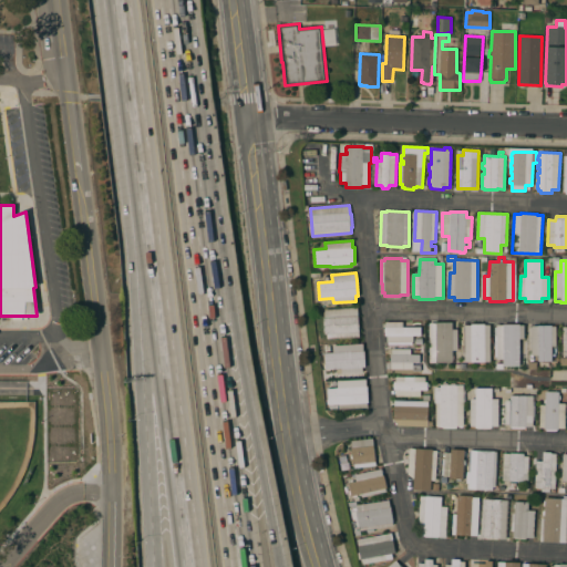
[(360,337),(327,339),(327,333),(325,333),(323,317),(326,317),(325,309),(358,307),(360,337)]
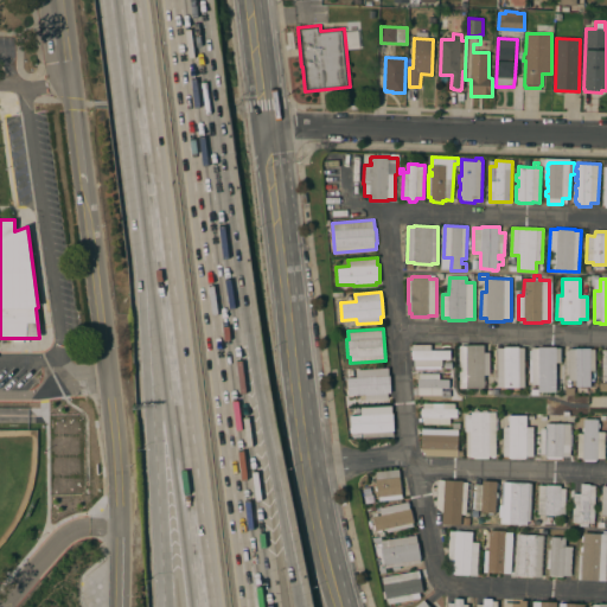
[(432,344),(432,350),(451,350),(451,358),(442,359),(442,360),(446,360),(446,368),(441,368),(441,366),(414,366),(414,359),(413,359),(413,356),(411,356),(411,351),(413,351),(413,350),(413,344),(432,344)]
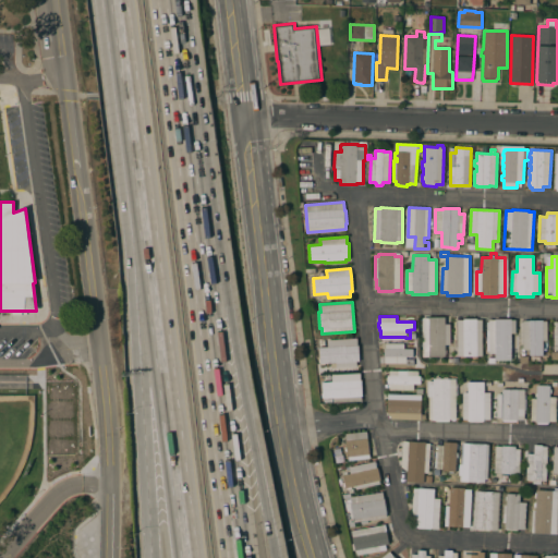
[(422,318),(429,318),(429,317),(445,317),(445,324),(450,324),(450,344),(445,344),(445,350),(447,350),(447,354),(446,354),(446,356),(422,356),(422,318)]
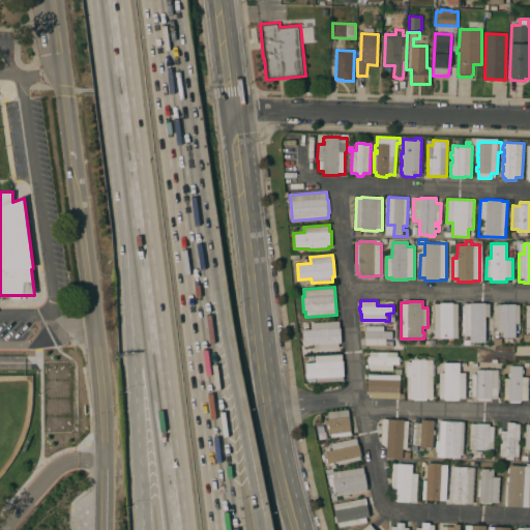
[(440,303),(440,302),(453,302),(453,303),(458,303),(459,339),(434,339),(434,303),(440,303)]
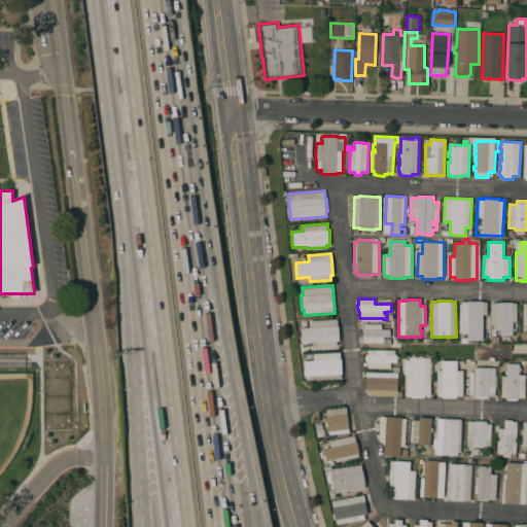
[(461,302),(467,302),(467,301),(483,301),(483,302),(487,302),(487,315),(483,315),(483,340),(468,340),(468,343),(461,343),(461,338),(467,338),(467,334),(462,334),(461,302)]
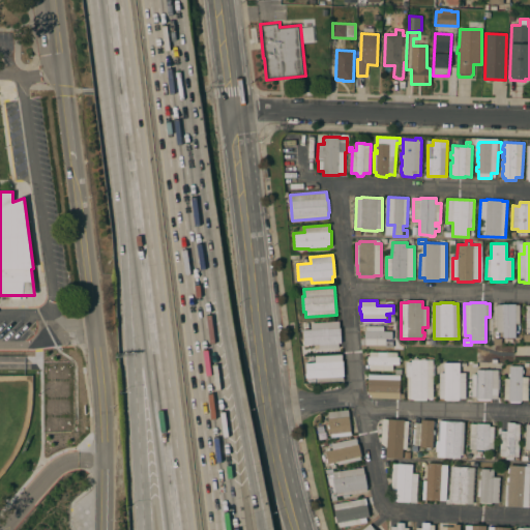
[(520,323),(516,323),(516,337),(503,337),(503,332),(497,332),(497,304),(503,304),(503,303),(516,303),(516,304),(520,304),(520,323)]
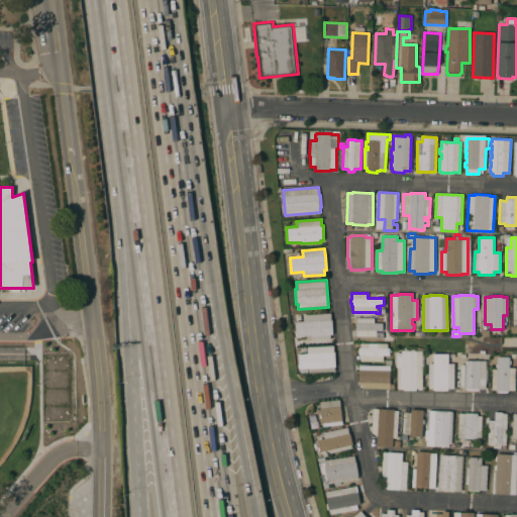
[(331,313),(331,319),(332,319),(333,334),(330,334),(331,339),(312,340),(311,335),(301,336),(302,337),(298,337),(298,336),(297,336),(297,335),(296,335),(295,331),(297,331),(296,322),(304,321),(304,315),(331,313)]
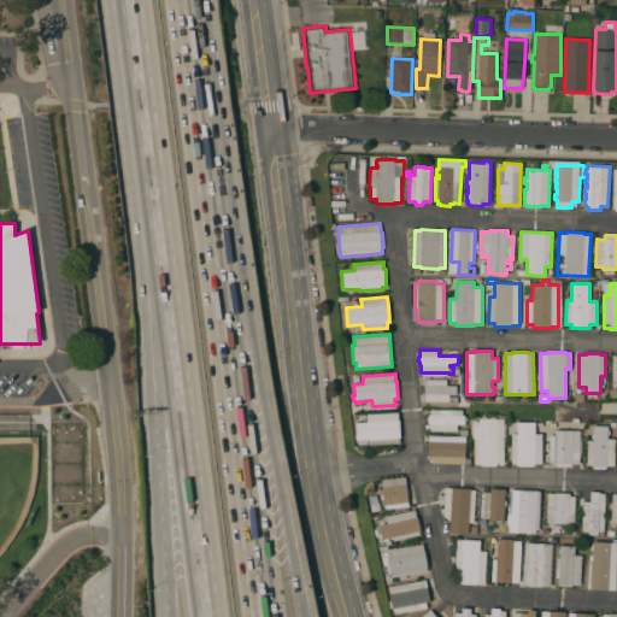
[(425,394),(424,394),(425,386),(427,386),(427,380),(447,380),(447,386),(457,386),(457,394),(450,394),(450,401),(425,401),(425,394)]
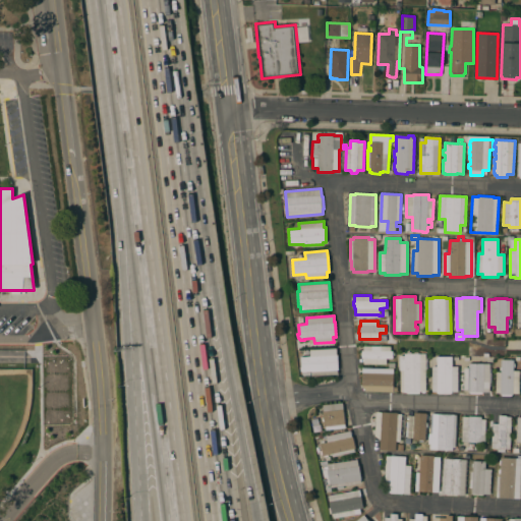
[(391,346),(391,350),(393,350),(393,352),(395,352),(395,355),(393,355),(393,358),(387,358),(387,364),(363,364),(363,358),(362,358),(362,356),(361,355),(361,352),(362,352),(362,350),(364,350),(364,346),(391,346)]
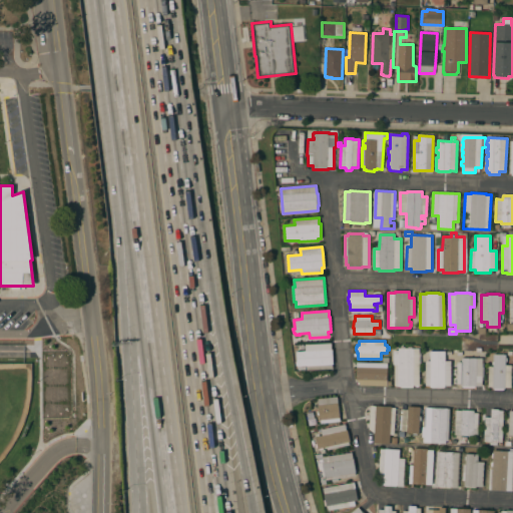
[(333,364),(333,369),(307,370),(307,366),(302,366),(302,367),(298,367),(298,366),(297,366),(297,365),(296,365),(296,361),(297,361),(297,351),(306,351),(306,344),(332,343),(332,349),(333,349),(333,364)]
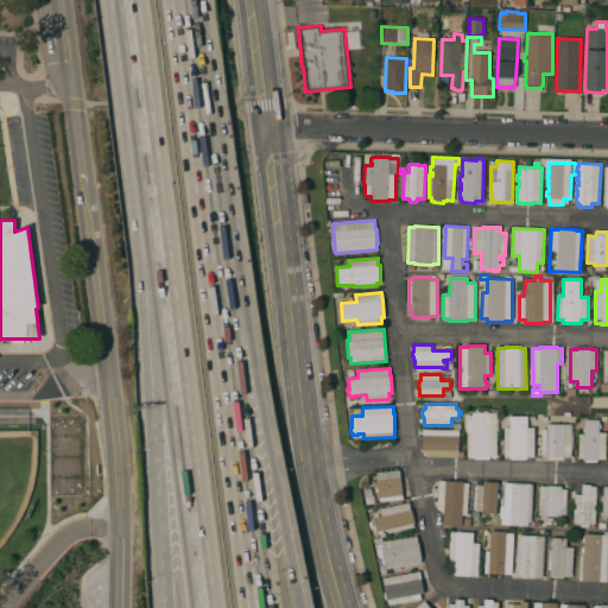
[(468,432),(466,432),(466,415),(473,415),(473,412),(475,412),(475,411),(480,411),(480,412),(483,412),(483,411),(488,411),(488,412),(498,412),(498,456),(491,456),(491,457),(489,457),(489,460),(475,460),(475,457),(473,457),(467,457),(468,432)]
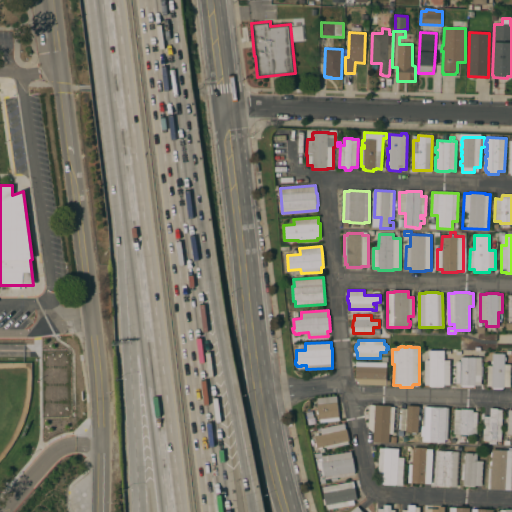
[(450,384),(444,384),(444,386),(443,386),(443,387),(431,387),(431,386),(429,386),(429,384),(425,384),(425,360),(429,360),(429,355),(428,355),(428,350),(444,350),(444,360),(450,360),(450,384)]
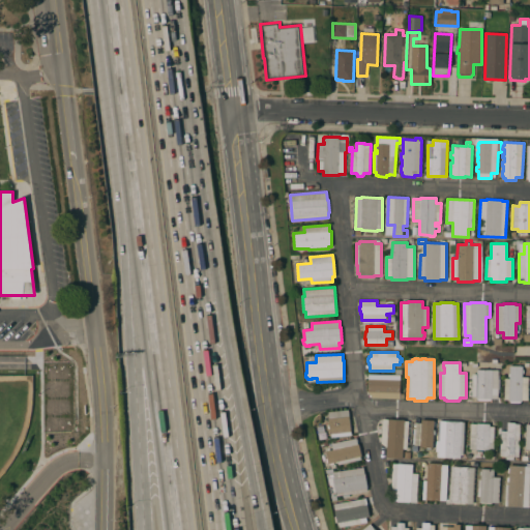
[(528,400),(522,400),(522,402),(521,402),(521,403),(510,402),(508,402),(509,400),(504,400),(505,378),(509,378),(509,377),(508,377),(508,374),(509,374),(510,365),(523,366),(523,377),(529,377),(528,400)]
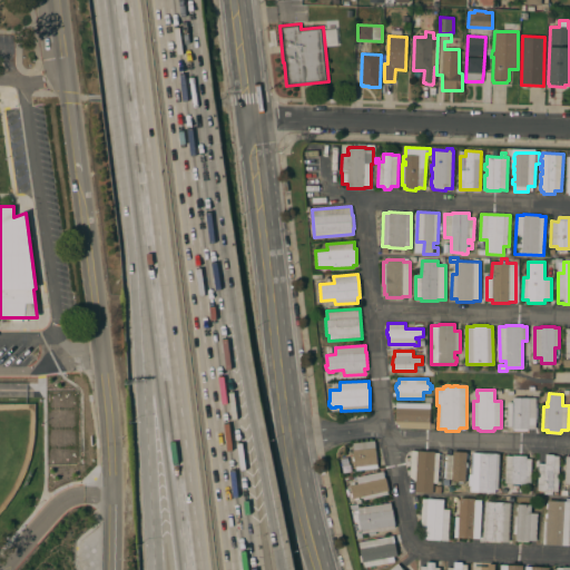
[(536,429),(529,429),(528,429),(528,431),(513,430),(513,429),(512,429),(512,425),(508,425),(508,402),(513,402),(513,397),(537,397),(536,429)]
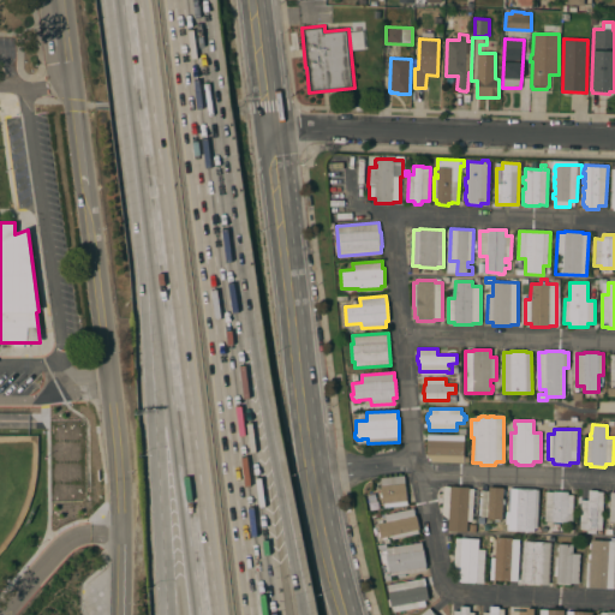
[(435,440),(436,437),(445,437),(445,440),(465,440),(464,463),(431,461),(428,454),(428,440),(435,440)]
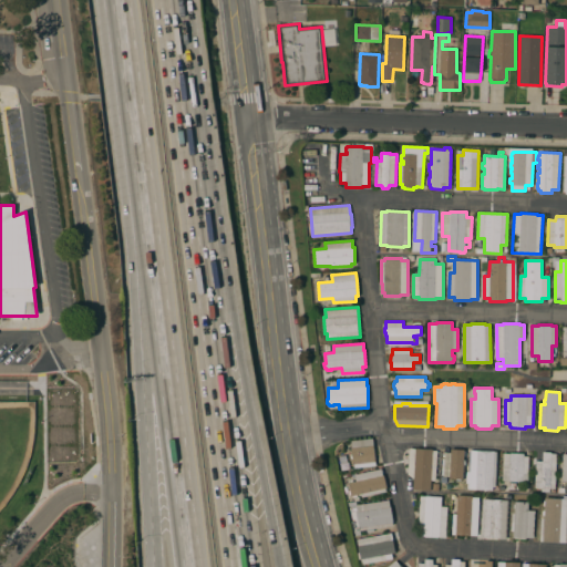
[(353,464),(352,464),(351,447),(352,447),(351,440),(373,437),(375,465),(354,467),(353,464)]
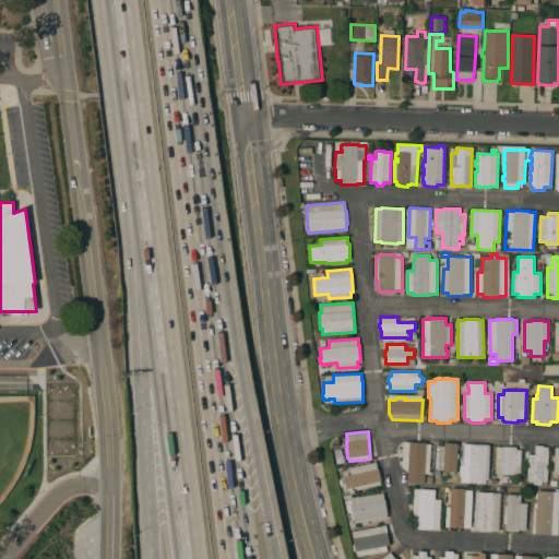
[(426,443),(426,444),(431,444),(429,474),(425,473),(424,484),(407,483),(408,472),(402,467),(404,441),(426,443)]
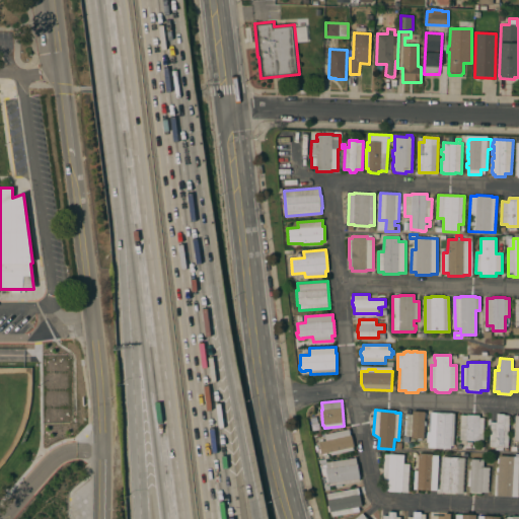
[(413,411),(426,412),(425,413),(426,413),(426,418),(425,417),(425,422),(426,422),(426,426),(425,426),(424,439),(422,439),(418,439),(412,438),(412,436),(410,436),(409,442),(403,442),(403,435),(405,435),(406,414),(413,415),(413,411)]
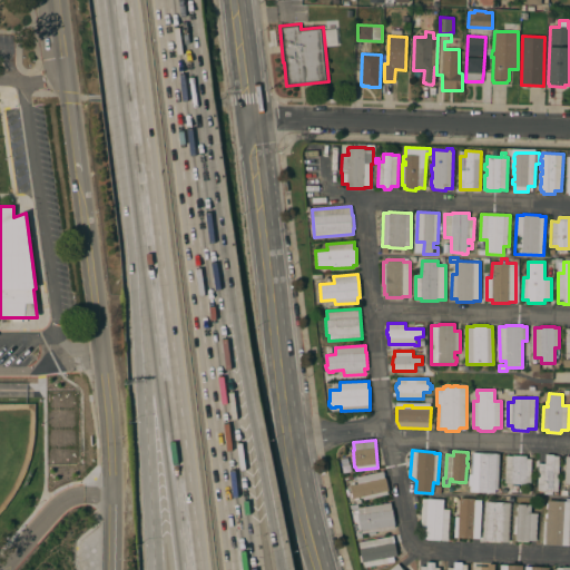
[(500,453),(498,490),(495,490),(495,492),(472,492),(472,484),(469,484),(469,474),(473,474),(473,452),(500,453)]
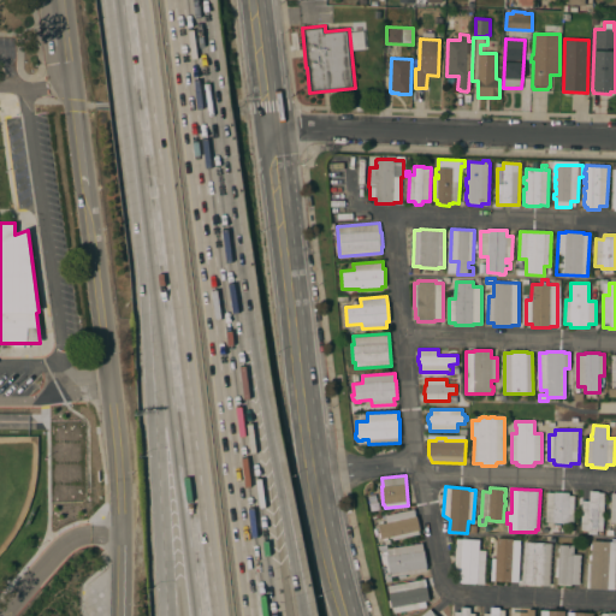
[(548,492),(555,492),(555,491),(569,492),(569,495),(575,496),(574,523),(561,522),(560,527),(566,527),(566,532),(554,531),(554,522),(545,522),(548,492)]
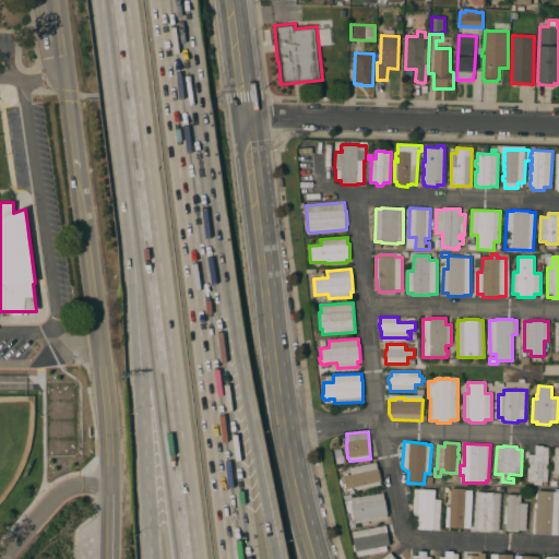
[(547,480),(547,482),(547,485),(534,484),(534,480),(526,480),(528,454),(535,454),(535,445),(544,445),(544,447),(548,447),(547,480)]
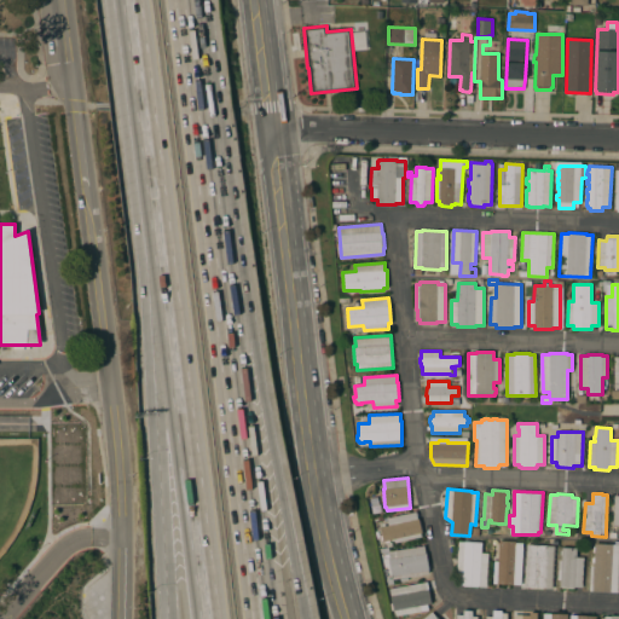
[(416,512),(418,519),(420,519),(422,533),(421,533),(422,537),(395,543),(394,539),(383,542),(383,539),(381,539),(380,536),(382,534),(382,533),(380,533),(379,528),(381,528),(380,527),(389,525),(387,518),(416,512)]
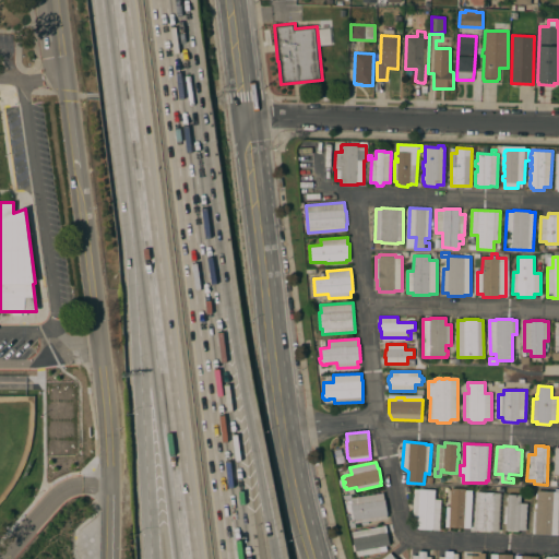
[(440,528),(433,527),(433,530),(417,528),(417,526),(412,526),(415,488),(436,490),(435,499),(441,500),(440,528)]
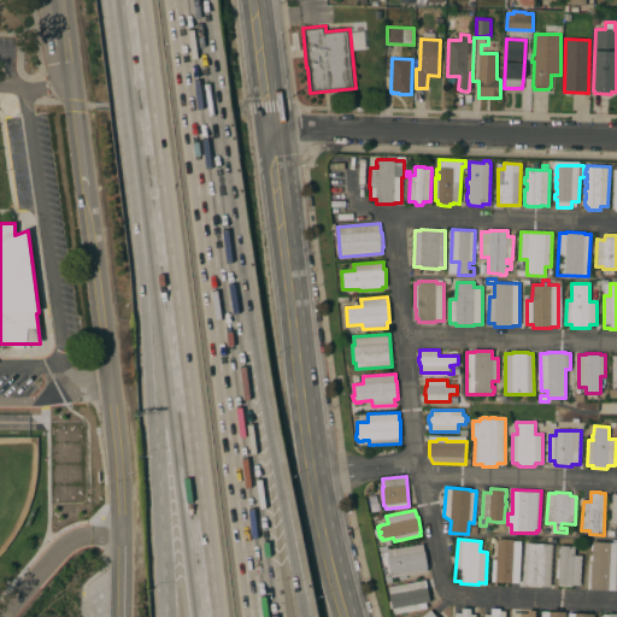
[(497,559),(498,539),(513,539),(513,541),(522,541),(519,583),(492,582),(493,559),(497,559)]
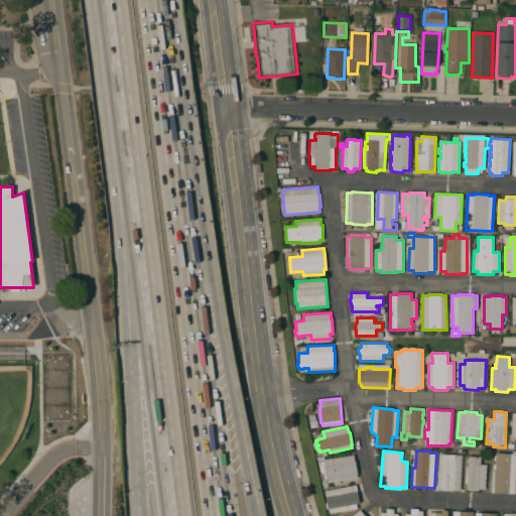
[(515,474),(515,494),(491,492),(493,471),(495,472),(495,469),(494,469),(494,464),(495,464),(496,460),(494,460),(495,456),(496,456),(496,453),(515,453),(515,474)]
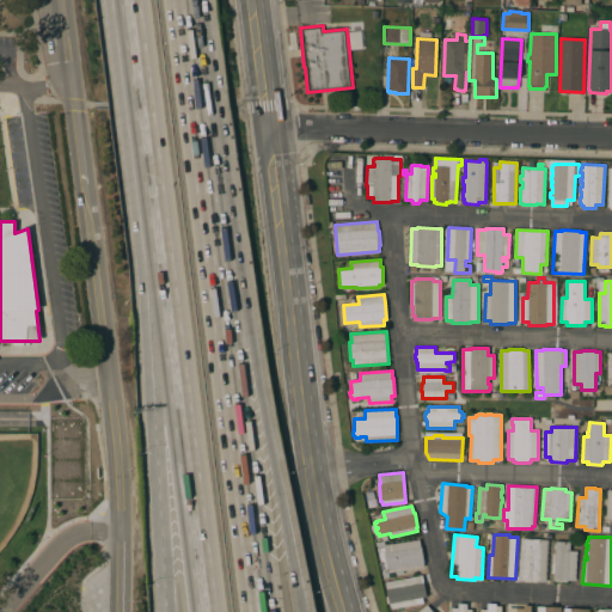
[(520,538),(549,539),(546,581),(518,580),(520,538)]
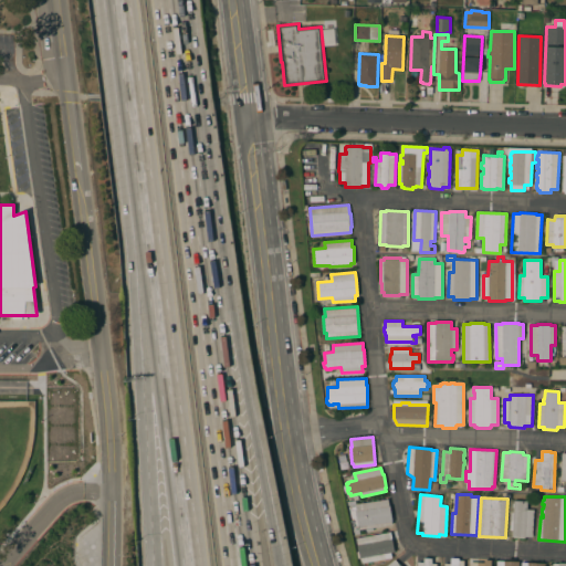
[(357,512),(356,504),(388,499),(389,505),(390,505),(392,522),(391,522),(392,524),(359,530),(358,527),(356,512),(357,512)]
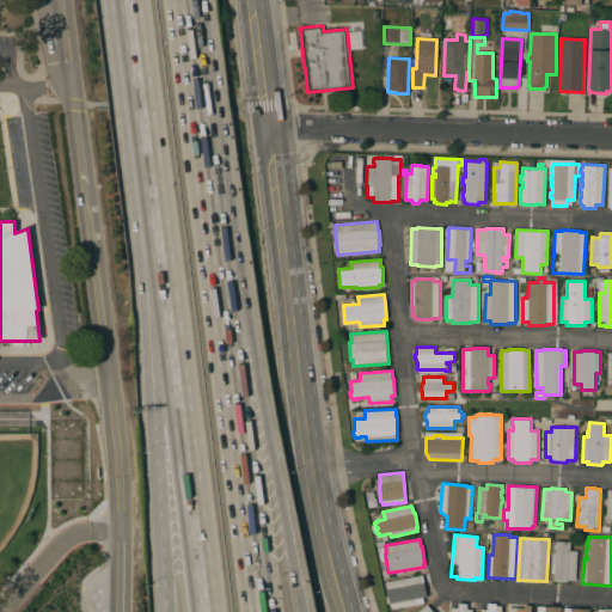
[(576,580),(569,580),(569,581),(554,581),(554,573),(551,573),(552,554),(555,554),(555,549),(555,544),(556,544),(556,540),(570,542),(570,550),(577,551),(576,580)]
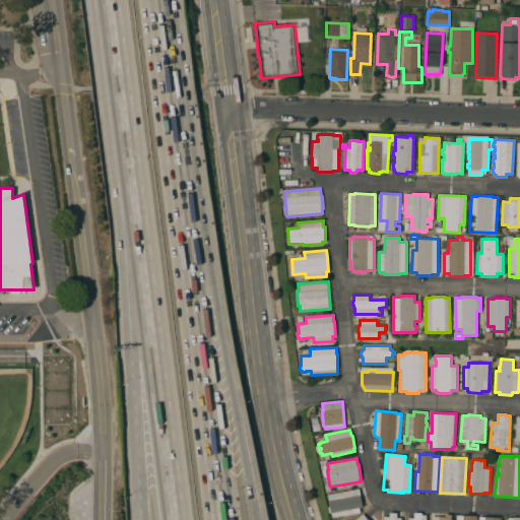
[(358,489),(359,495),(361,495),(363,507),(360,508),(360,510),(354,511),(354,513),(332,518),(331,513),(329,513),(327,507),(330,506),(327,495),(358,489)]
